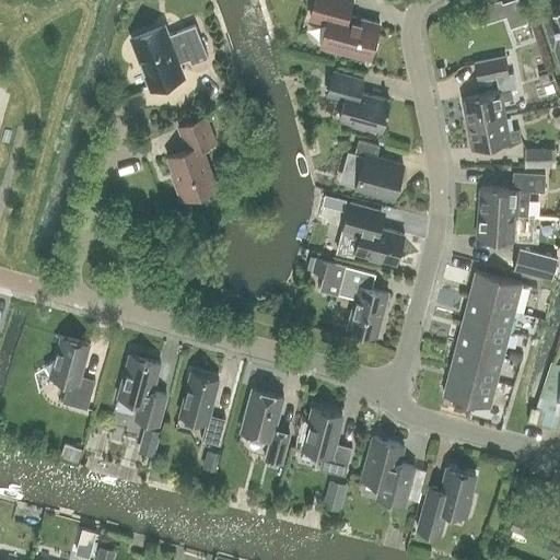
[(371,59),(380,23),(348,15),(352,0),(315,0),(311,19),(328,23),(323,43),(325,47),(371,59)]
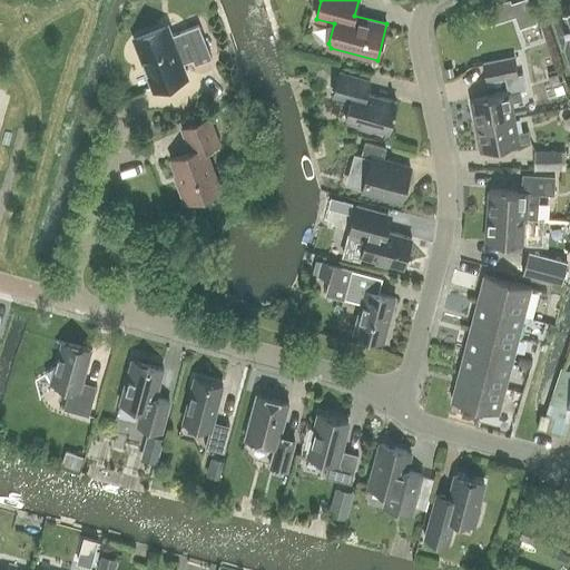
[(569,7),(551,12),(563,48),(566,48),(569,62),(569,7)]
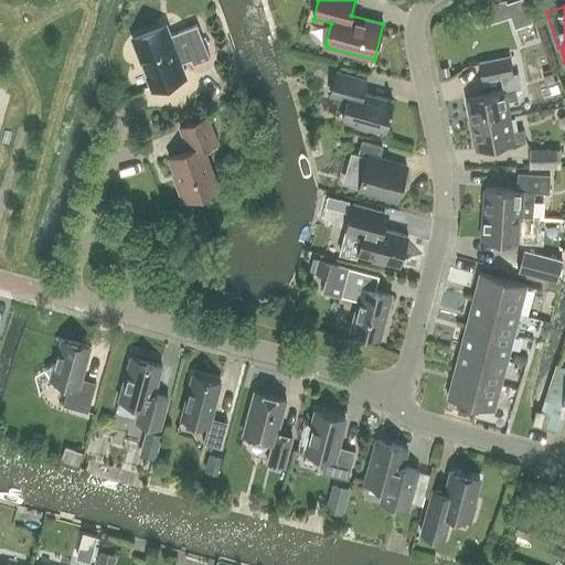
[(210,57),(198,25),(171,35),(168,28),(134,41),(151,87),(185,74),(181,63),(192,59),(194,64),(210,57)]
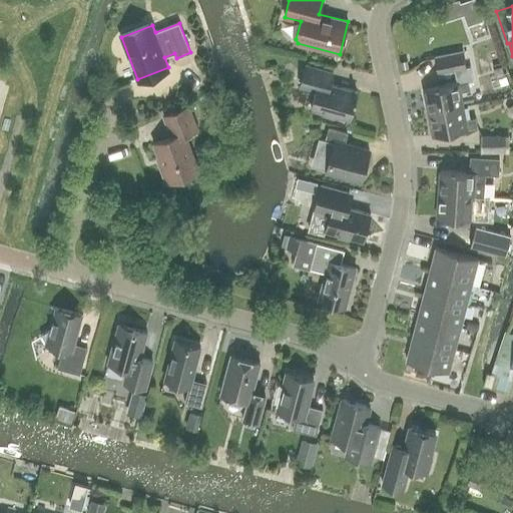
[(455,70),(466,68),(463,52),(435,58),(438,74),(455,70)]
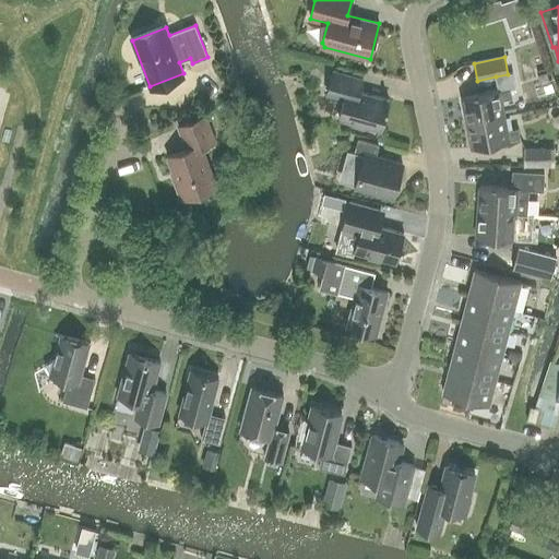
[(381,130),(390,99),(360,92),(364,79),(334,71),(328,94),(345,99),(340,119),(381,130)]
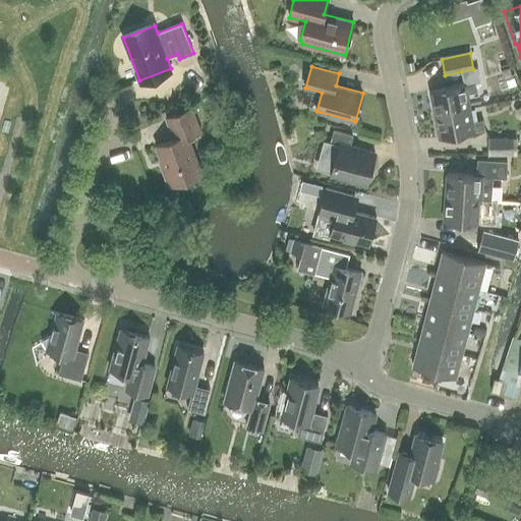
[(502,69),(504,78),(512,75),(509,67),(502,69)]
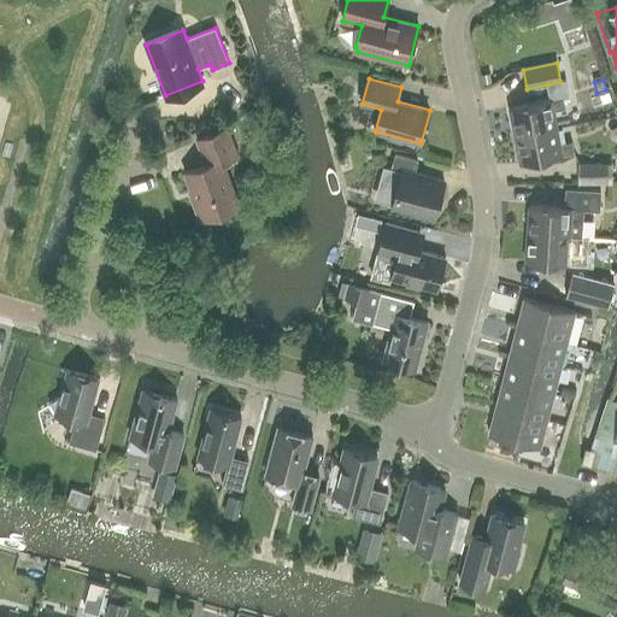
[(515,136),(557,128),(553,111),(565,109),(564,98),(569,97),(566,81),(560,82),(547,84),(551,100),(510,109),(515,136)]
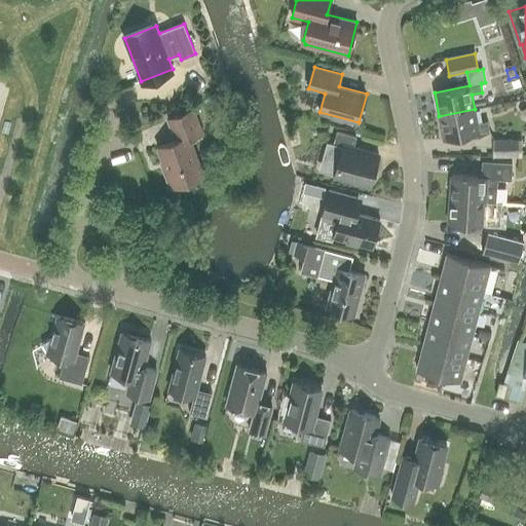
[(171,188),(204,176),(190,139),(203,134),(193,109),(168,118),(176,140),(157,147),(166,170),(164,171),(171,188)]
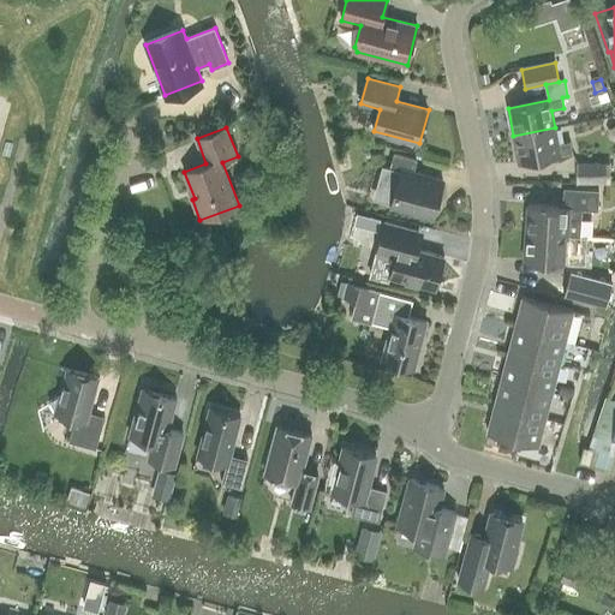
[(555,127),(513,136),(519,163),(573,153),(571,142),(559,144),(555,127)]
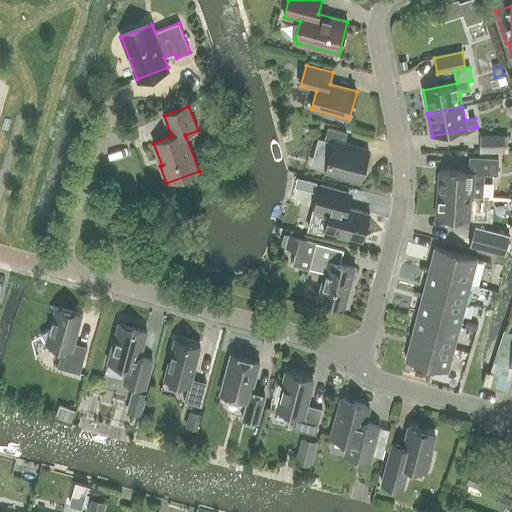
[(164,118),(148,124),(153,136),(169,131),(164,118)]
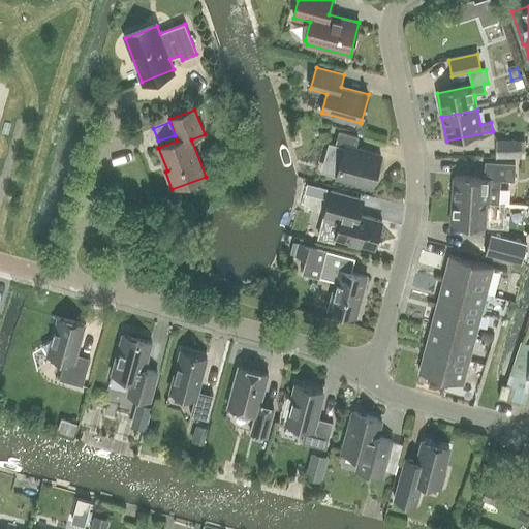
[(373,185),(381,157),(355,150),(359,137),(339,132),(336,145),(345,147),(337,175),(373,185)]
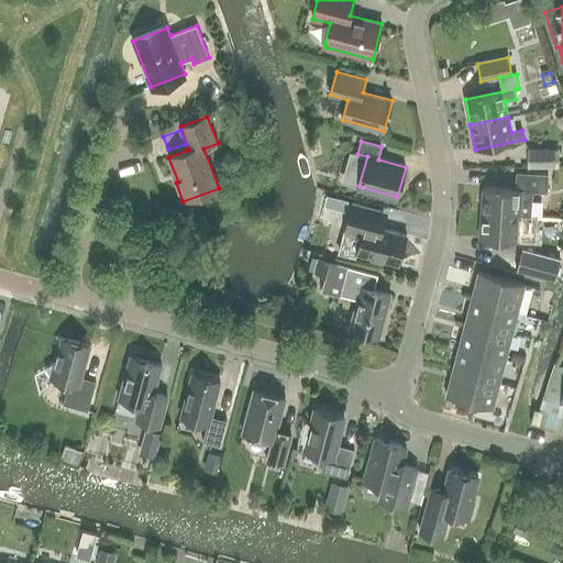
[(559,168),(559,165),(559,150),(528,150),(528,167),(559,168)]
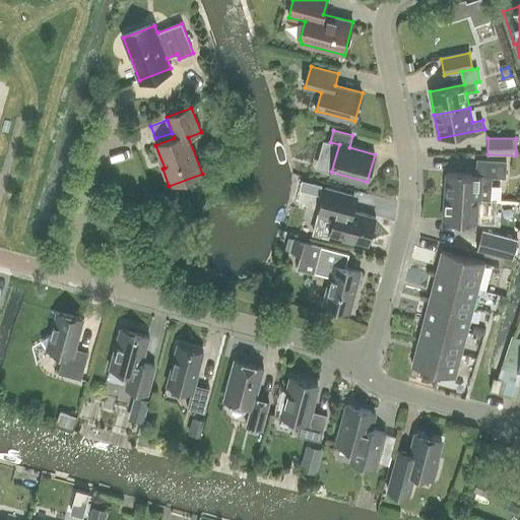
[(456,197),(480,199),(491,200),(492,186),(492,177),(505,178),(507,161),(477,159),(476,175),(446,173),(445,197),(456,198),(456,197)]
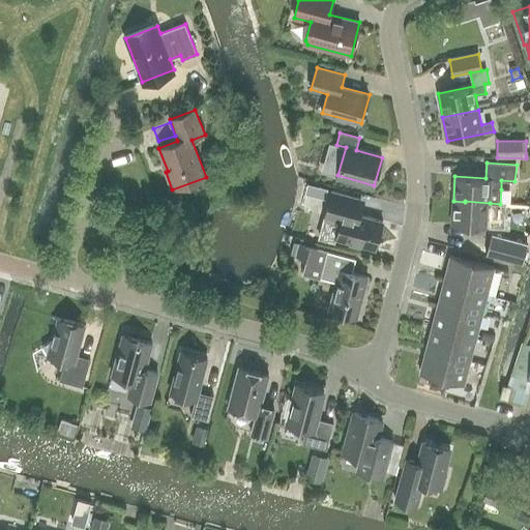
[(316,185),(314,196),(326,199),(328,188),(316,185)]
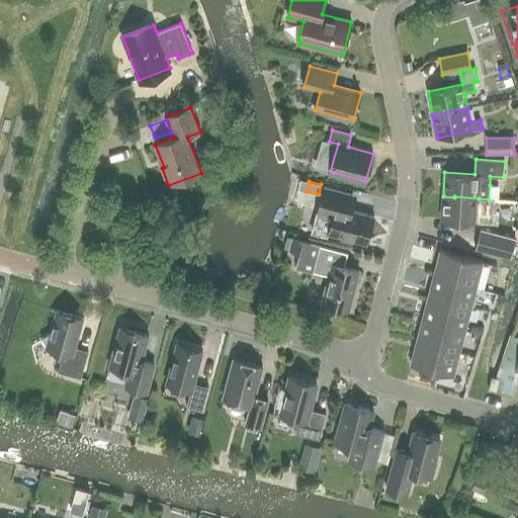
[(367,244),(374,217),(347,208),(351,194),(325,187),(318,212),(333,217),(328,233),(367,244)]
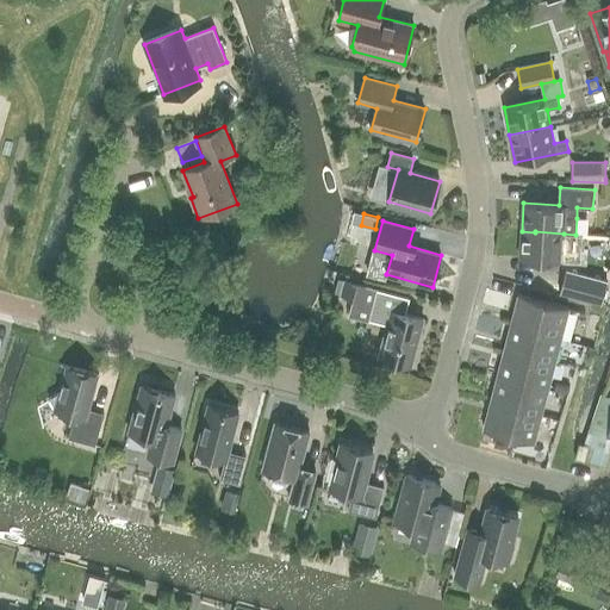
[(562,250),(564,234),(535,231),(535,232),(522,231),(520,259),(561,262),(561,261),(580,262),(580,251),(562,250)]
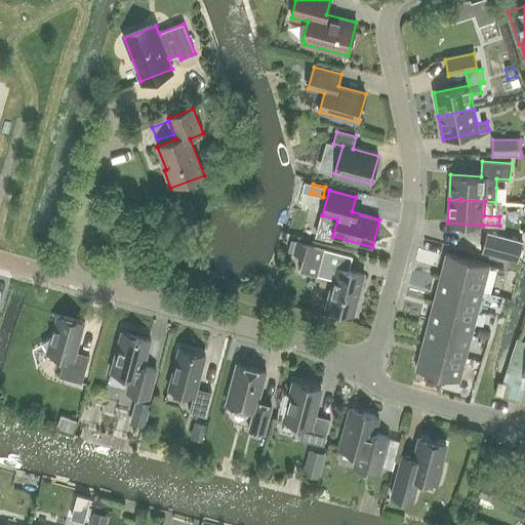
[(487,232),(482,252),(517,261),(523,241),(487,232)]
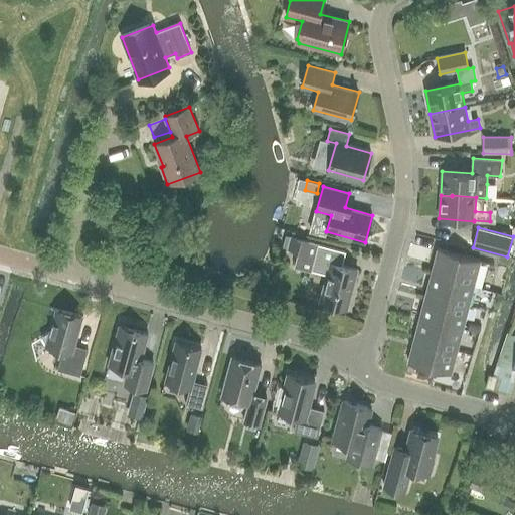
[(306,253),(309,241),(291,237),(288,248),(306,253)]
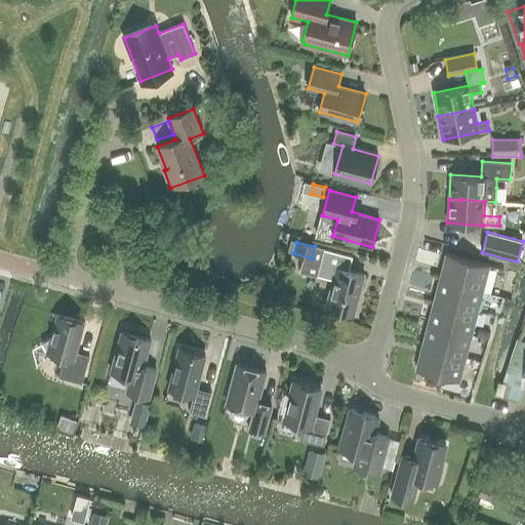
[(354,315),(364,275),(349,271),(353,256),(324,249),(318,275),(333,279),(326,307),(354,315)]
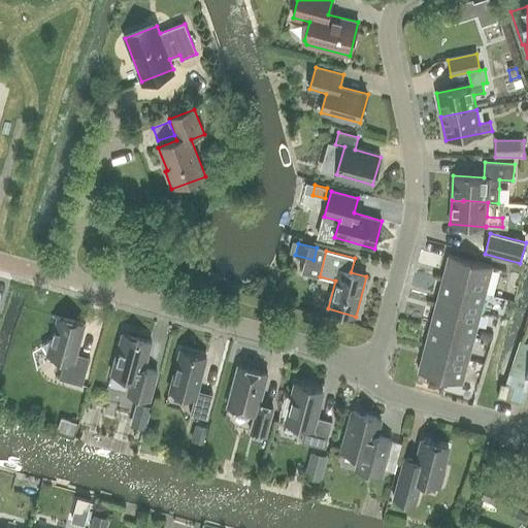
[(441,283),(486,294),(493,267),(449,256),(441,283)]
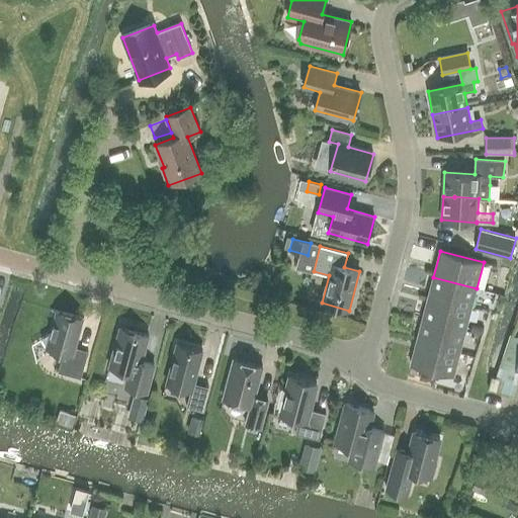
[(505,280),(509,267),(501,265),(498,278),(505,280)]
